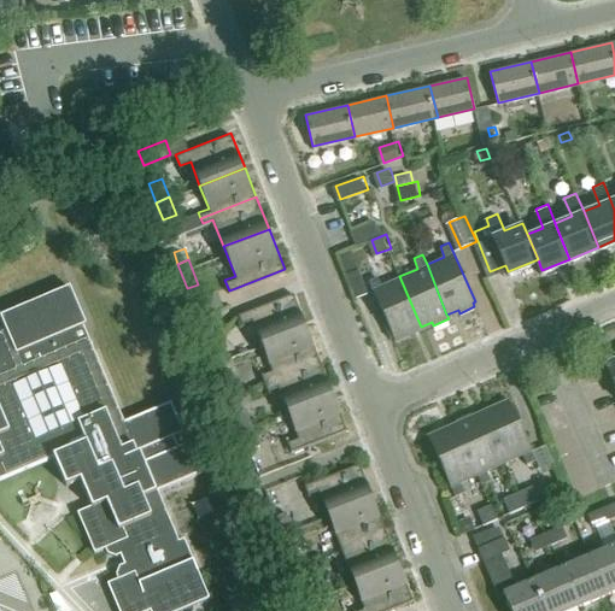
[(372,289),(363,266),(350,271),(359,294),(372,289)]
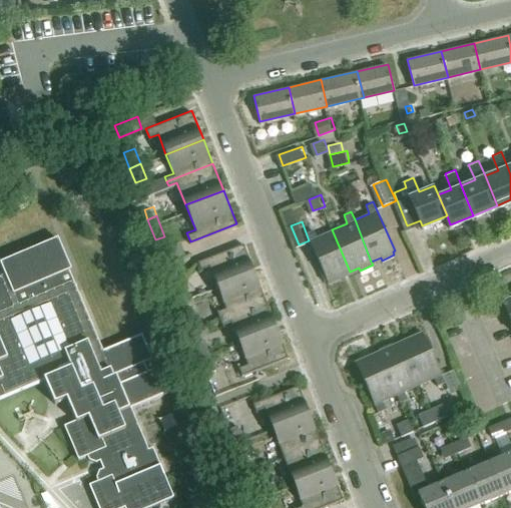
[(319,267),(324,280),(327,278),(328,281),(350,272),(332,229),(317,236),(314,228),(306,231),(321,266),(319,267)]
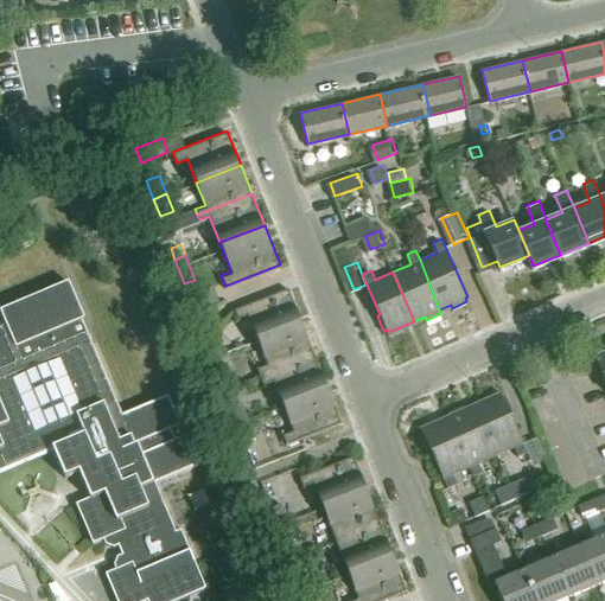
[(106,537),(108,542),(116,545),(121,543),(125,552),(120,555),(116,563),(119,567),(108,571),(119,600),(145,600),(151,599),(151,600),(173,600),(208,587),(183,528),(178,530),(157,478),(197,461),(185,430),(176,434),(172,426),(182,422),(170,394),(122,413),(83,319),(86,318),(70,280),(1,308),(7,323),(0,325),(0,466),(56,445),(68,473),(82,467),(94,496),(78,502),(95,541),(106,537)]
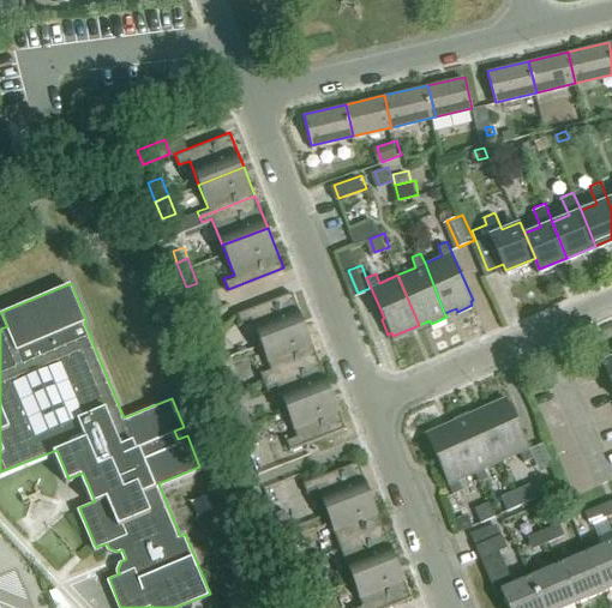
[(259,339),(305,321),(292,290),(237,312),(241,323),(251,319),(259,339)]
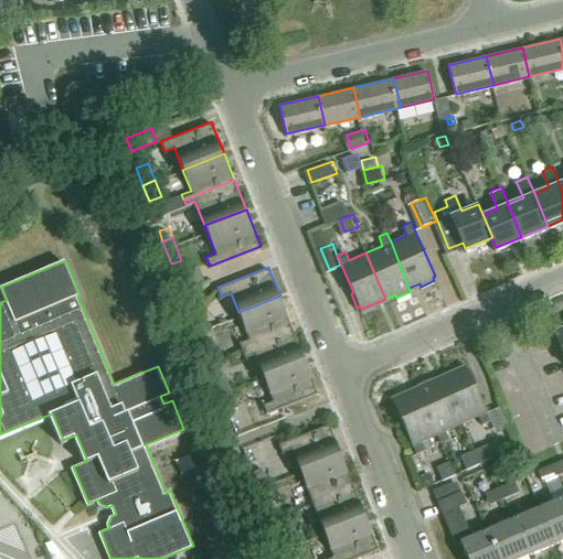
[(238,340),(242,348),(293,329),(280,296),(238,312),(248,336),(238,340)]
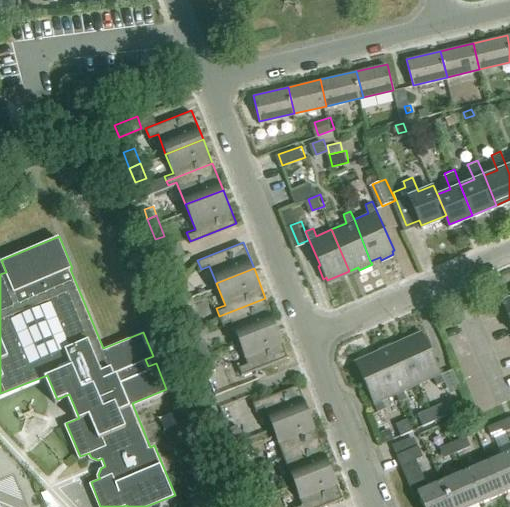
[(171,286),(176,299),(187,294),(182,282),(181,282),(179,277),(171,280),(173,285),(171,286)]
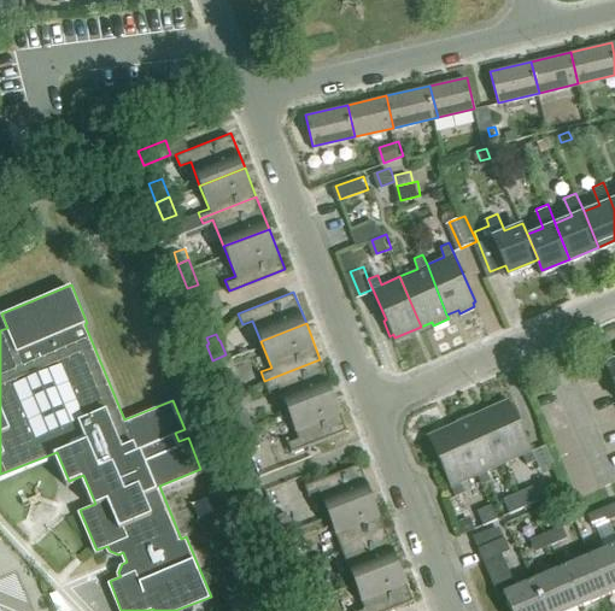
[(221,381),(234,376),(226,354),(212,360),(221,381)]
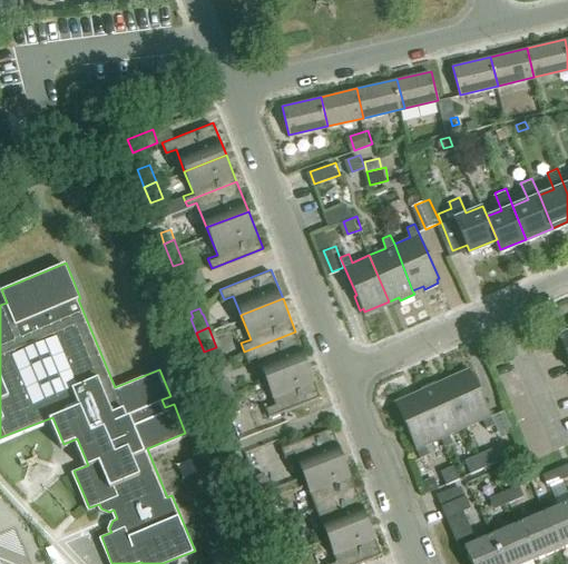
[(257,357),(265,377),(306,360),(295,332),(244,352),(248,362),(257,357)]
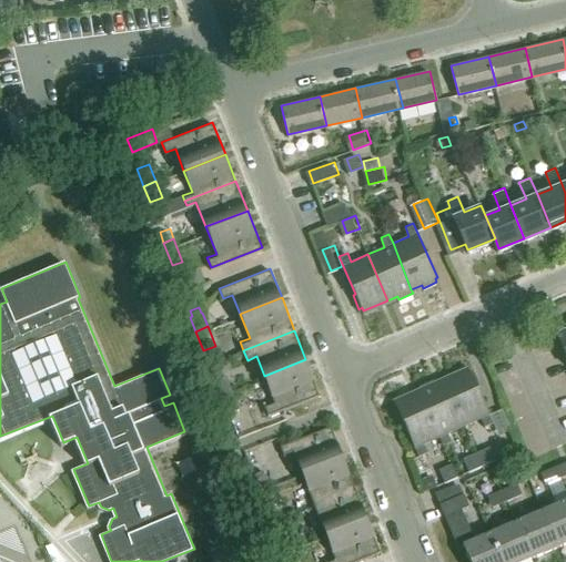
[(320,394),(305,359),(264,376),(274,399),(264,404),(269,414),(320,394)]
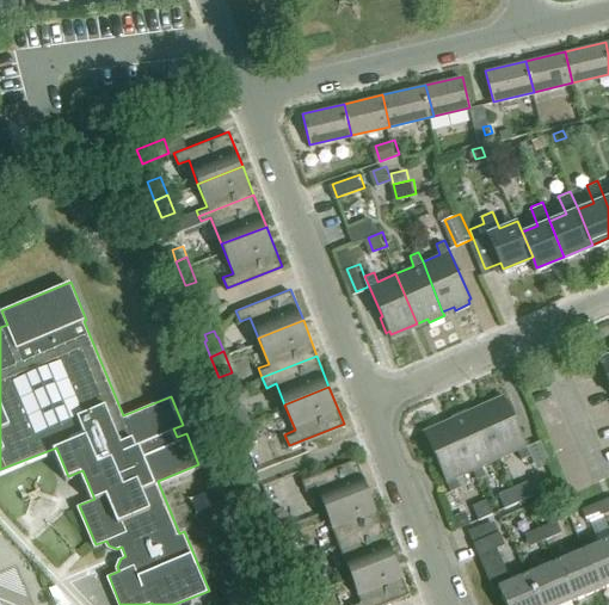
[(516,411),(509,396),(506,397),(504,394),(481,403),(503,454),(517,446),(522,457),(530,452),(512,413),(516,411)]
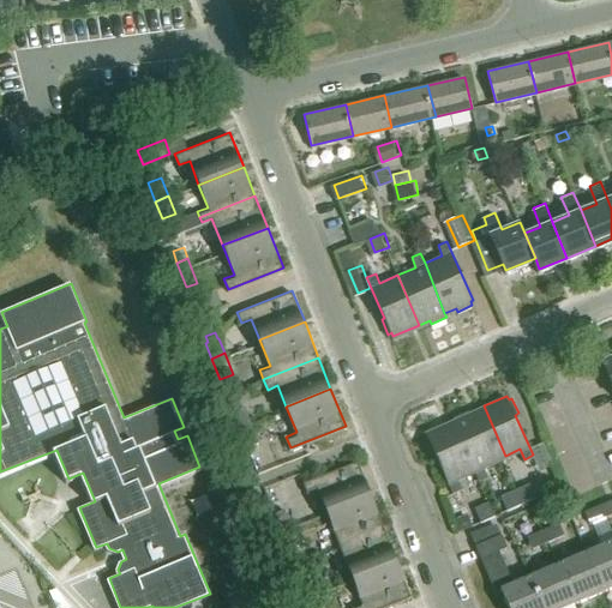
[(237,408),(243,423),(255,419),(249,403),(237,408)]
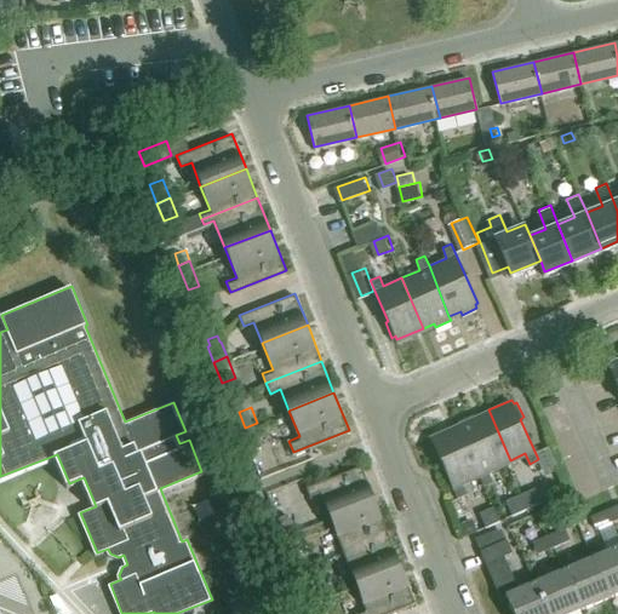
[(458,419),(459,423),(480,474),(484,485),(493,480),(488,470),(510,460),(488,409),(475,417),(473,413),(458,419)]
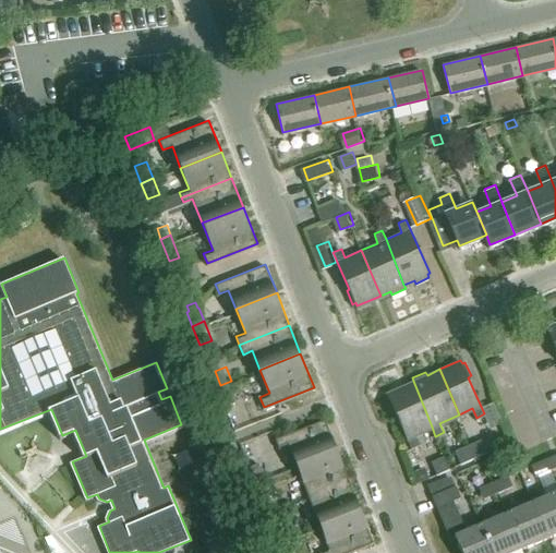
[(228,406),(239,401),(231,381),(220,385),(228,406)]
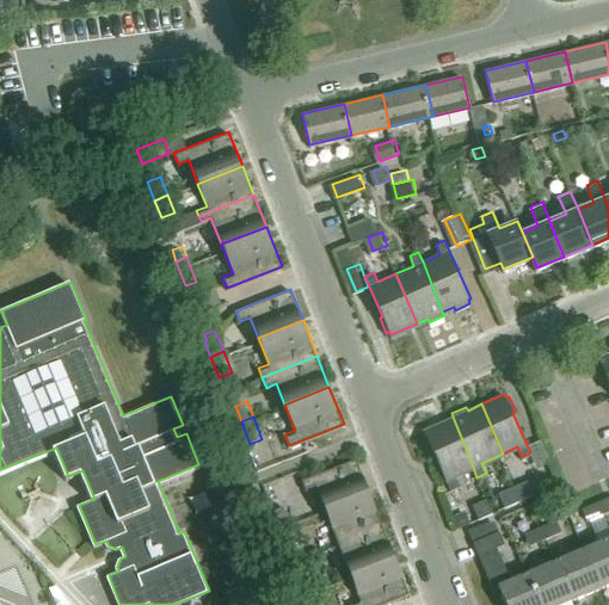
[(451,489),(460,485),(455,475),(473,467),(453,417),(424,430),(426,433),(423,436),(430,450),(432,449),(451,489)]
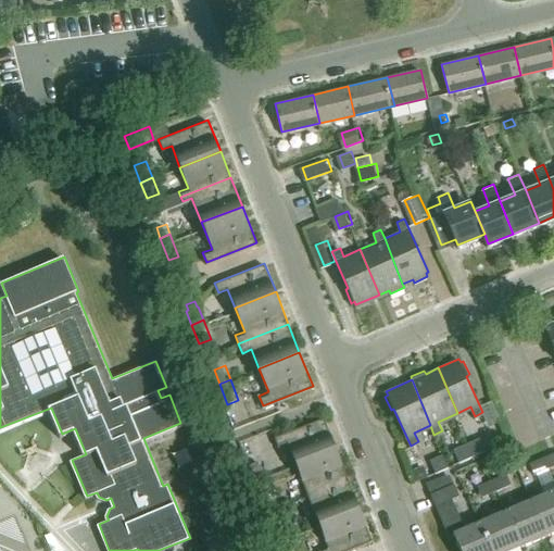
[(288,442),(297,464),(337,448),(327,424),(324,416),(275,436),(278,446),(288,442)]
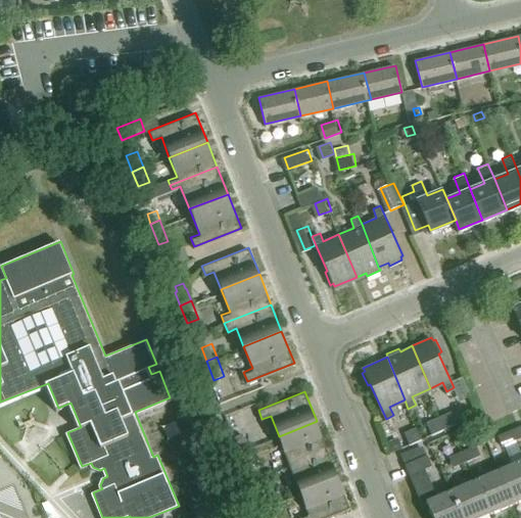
[(457,411),(431,421),(436,433),(461,423),(457,411)]
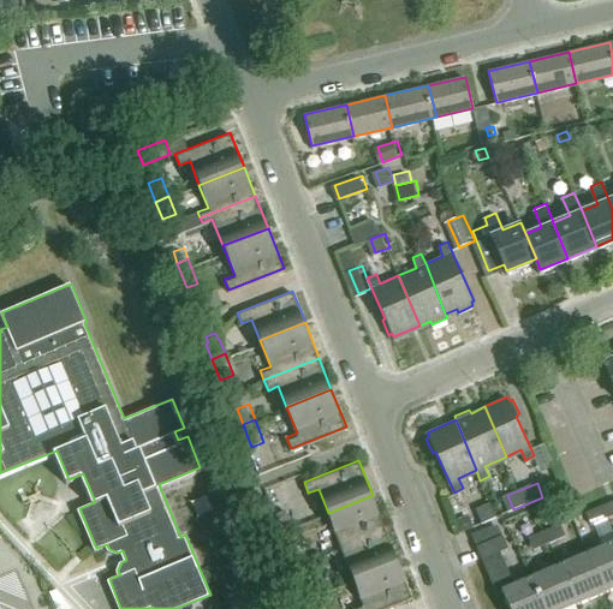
[(386,529),(373,495),(328,513),(341,547),(386,529)]
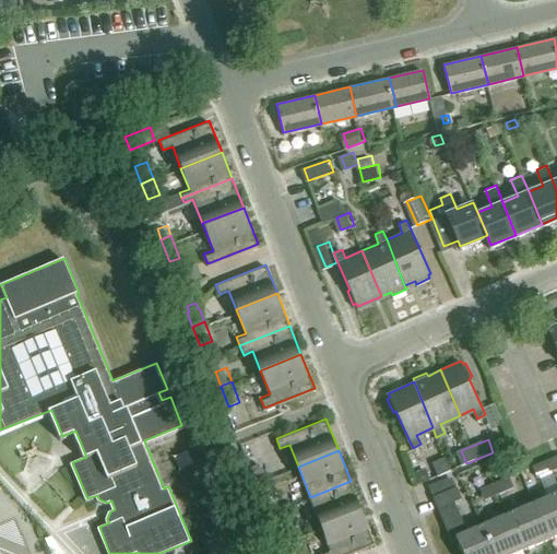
[(505,454),(493,458),(497,470),(509,464),(505,454)]
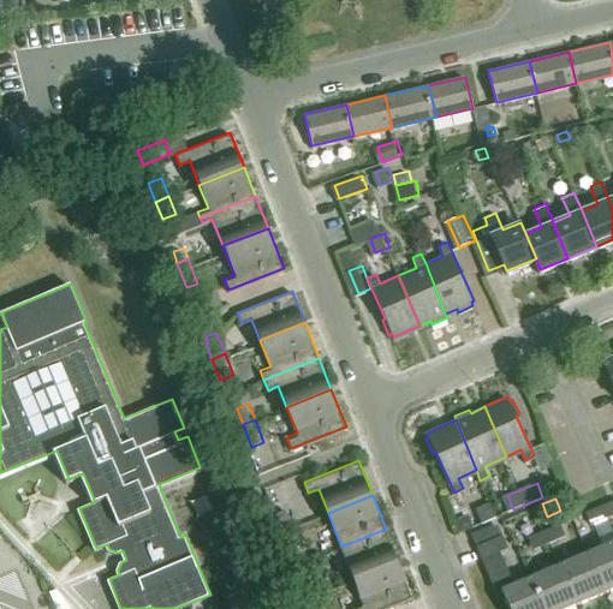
[(482,507),(488,521),(501,515),(495,501),(482,507)]
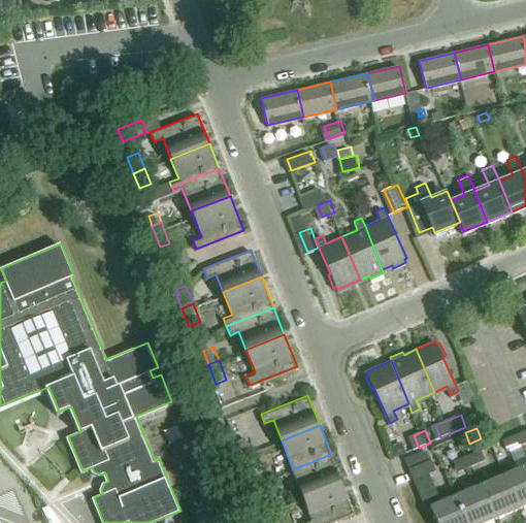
[(518,432),(503,438),(507,449),(522,443),(518,432)]
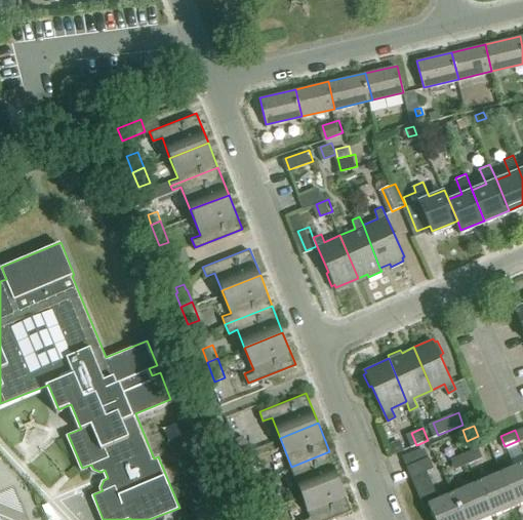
[(247,434),(238,437),(250,468),(259,465),(247,434)]
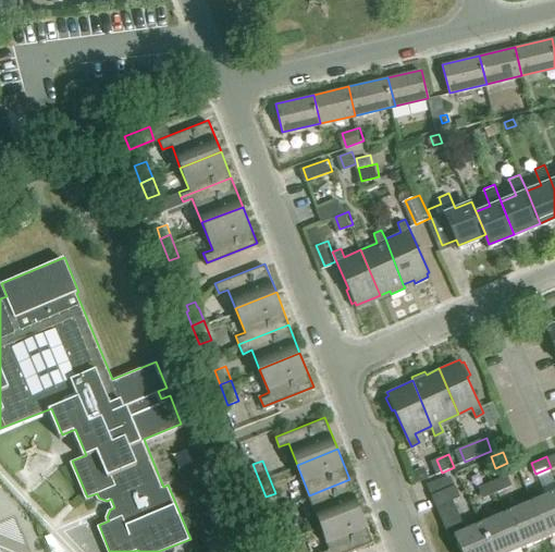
[(429,465),(417,469),(421,480),(433,476),(429,465)]
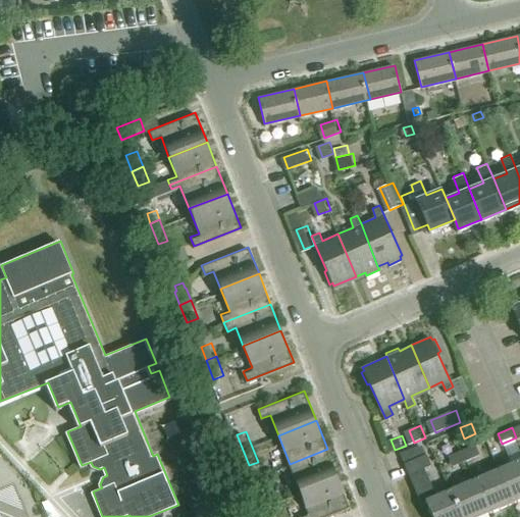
[(467,458),(479,453),(475,443),(463,449),(467,458)]
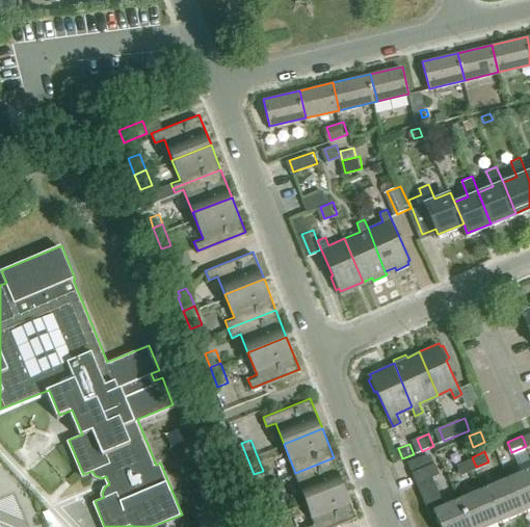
[(345,488),(334,457),(295,473),(307,503),(345,488)]
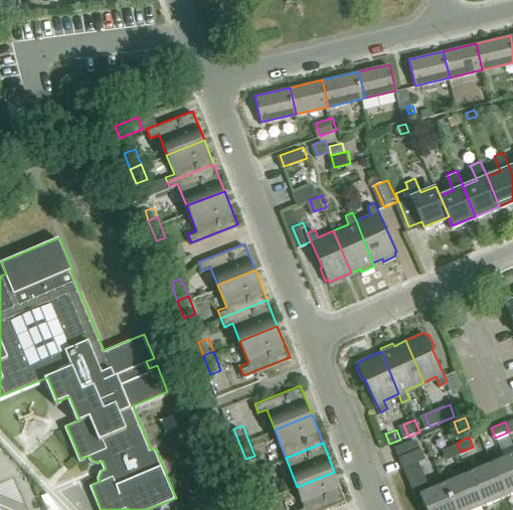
[(457,443),(443,448),(447,458),(461,452),(457,443)]
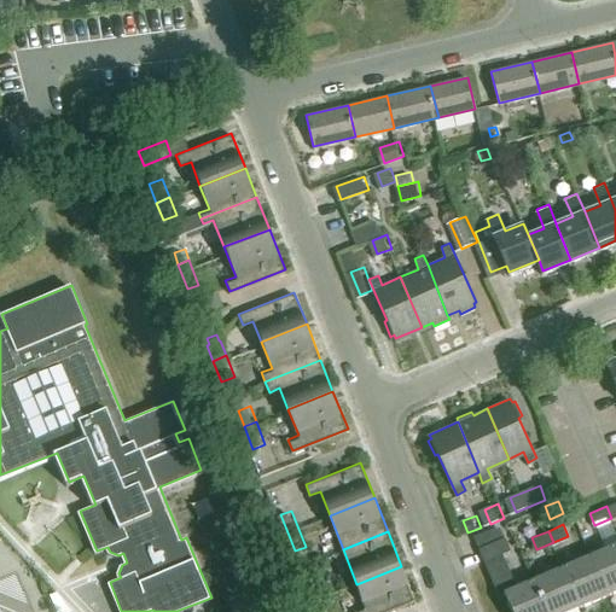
[(547,611),(534,580),(517,587),(504,557),(513,553),(507,541),(481,552),(500,596),(505,595),(512,611),(547,611)]
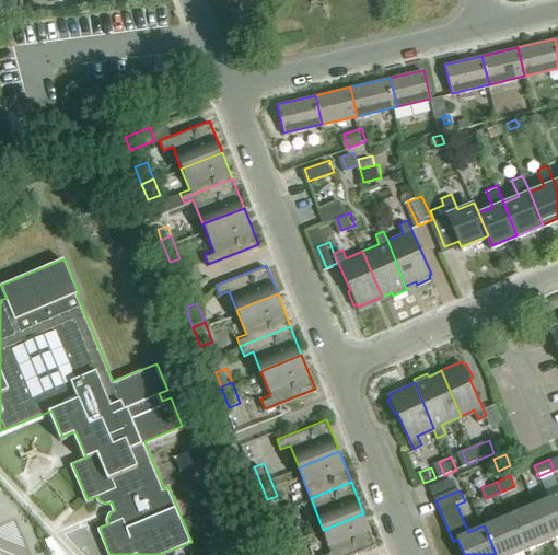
[(557,494),(536,504),(550,535),(557,531),(557,494)]
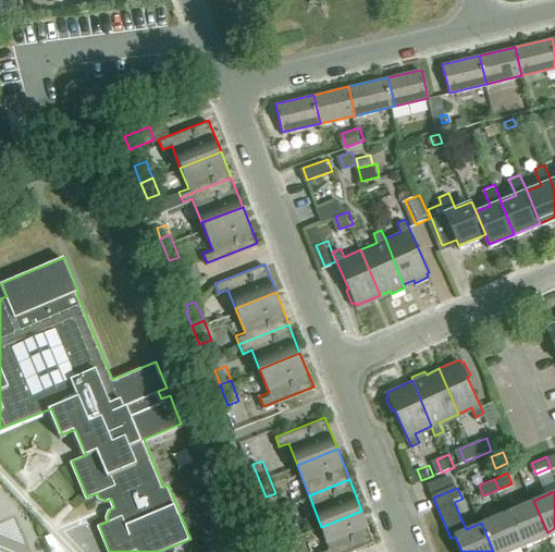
[(520,543),(547,532),(533,501),(507,512),(520,543)]
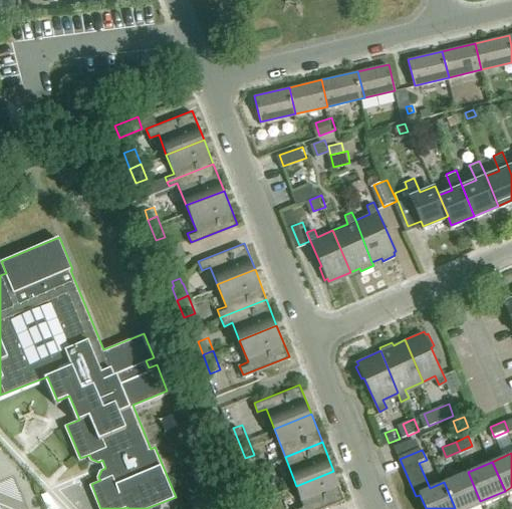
[(316,508),(344,498),(333,471),(296,486),(303,504),(294,507),(295,508),(316,508)]
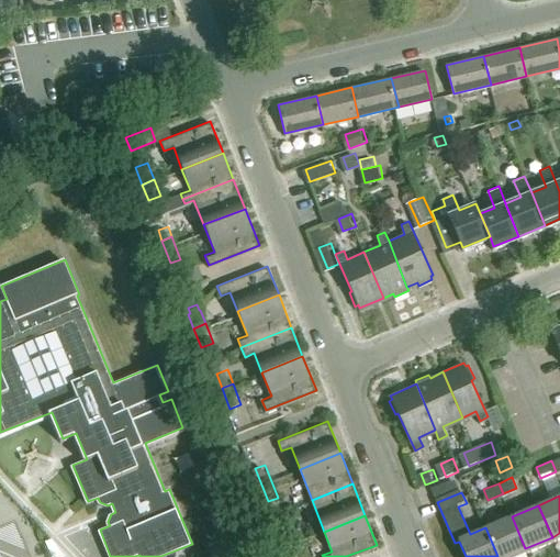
[(512,516),(485,527),(497,556),(503,556),(525,548),(512,516)]
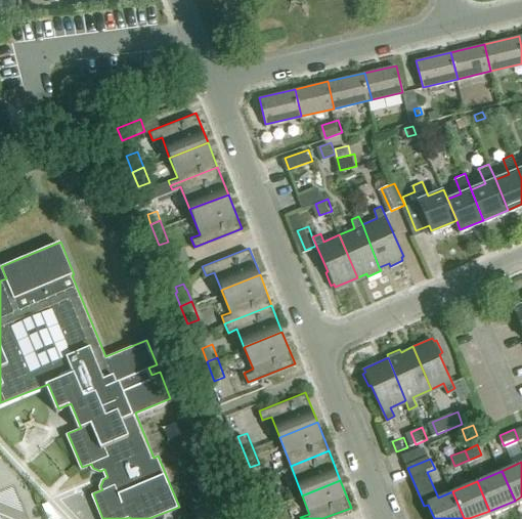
[(248,496),(253,512),(268,507),(262,491),(248,496)]
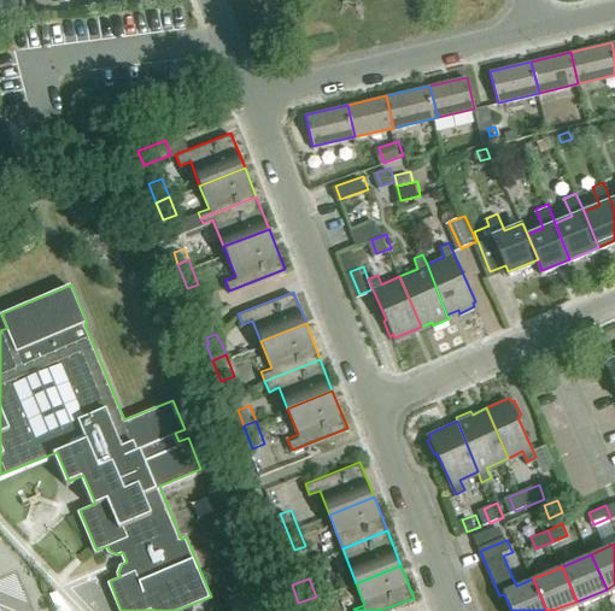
[(321,610),(316,597),(298,603),(300,610),(321,610)]
